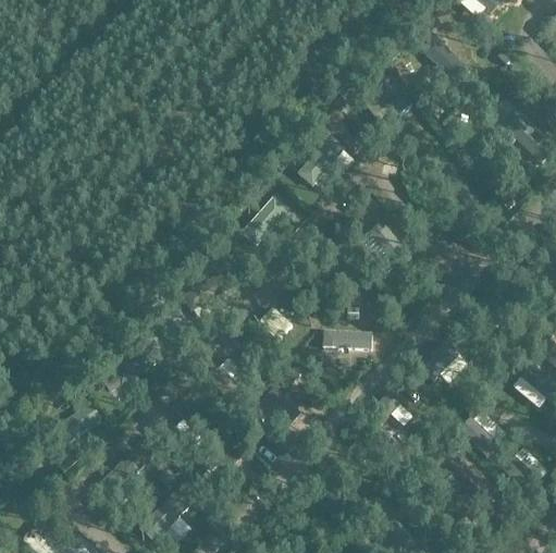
[(456,83),(470,69),(432,32),(418,46),(456,83)]
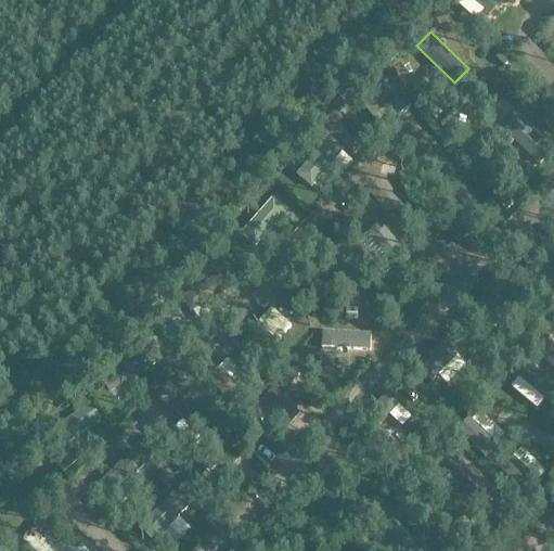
[(384,48),(390,58),(398,52),(390,43),(384,48)]
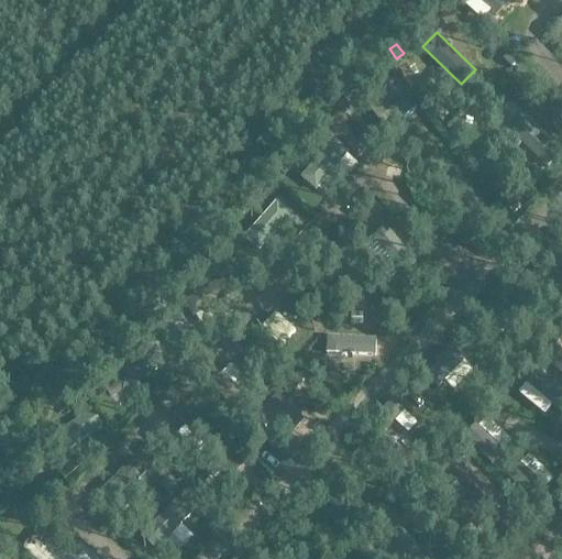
[(507,52),(502,56),(510,65),(516,59),(507,52)]
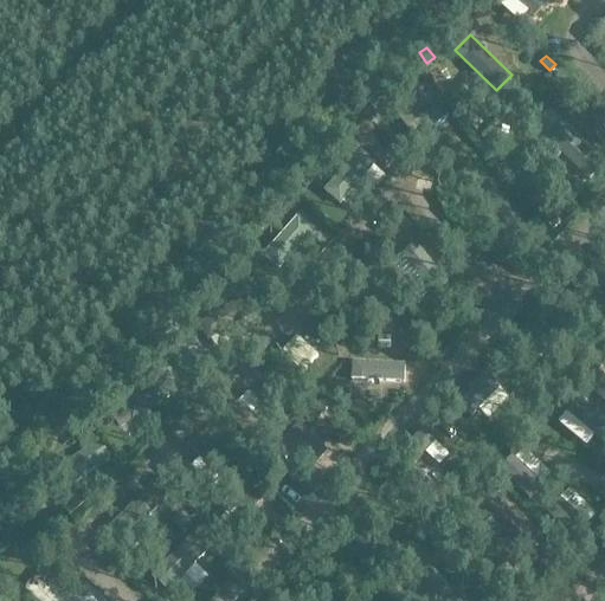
[(560,69),(554,75),(564,84),(568,78),(560,69)]
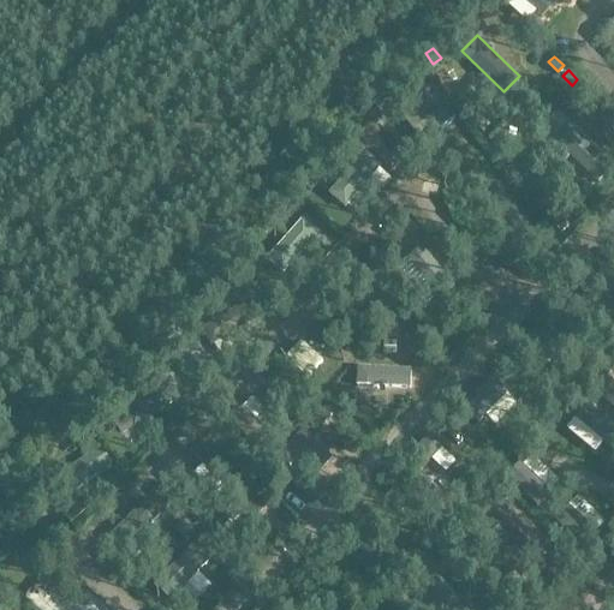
[(437,127),(454,114),(431,84),(399,108),(412,127),(428,115),(437,127)]
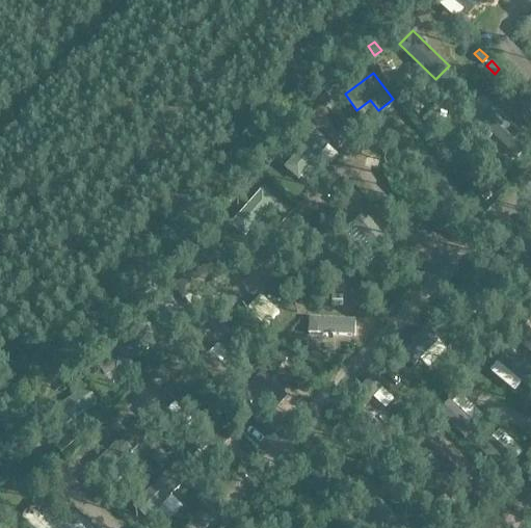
[(316,122),(326,112),(319,103),(308,113),(316,122)]
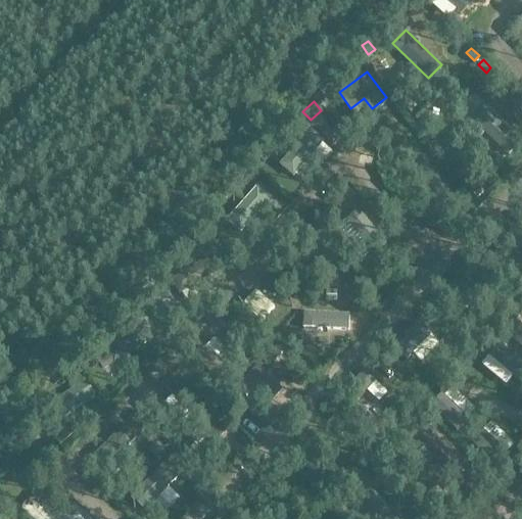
[(521,139),(482,101),(469,114),(508,152),(521,139)]
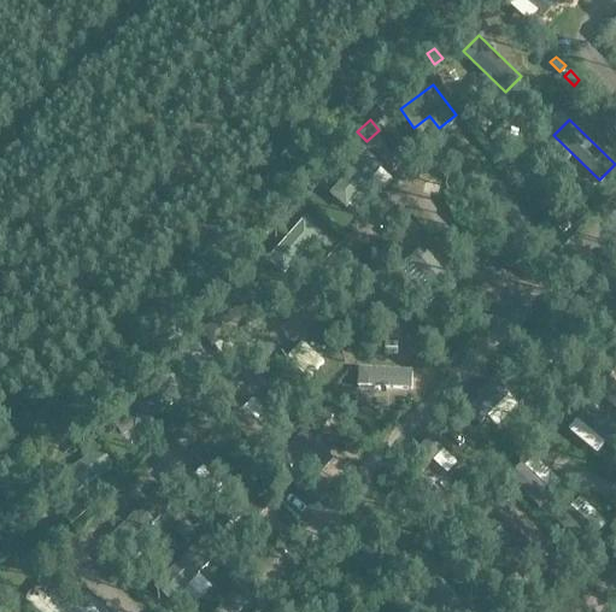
[(382,163),(365,148),(329,192),(346,206),(382,163)]
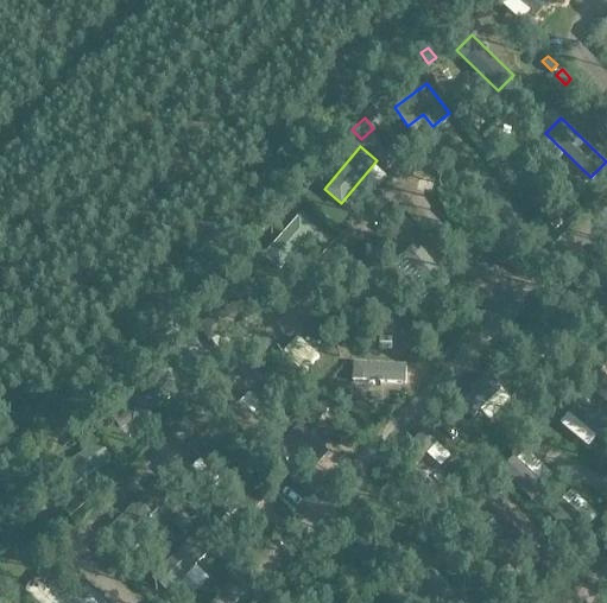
[(511,237),(528,224),(489,176),(473,190),(511,237)]
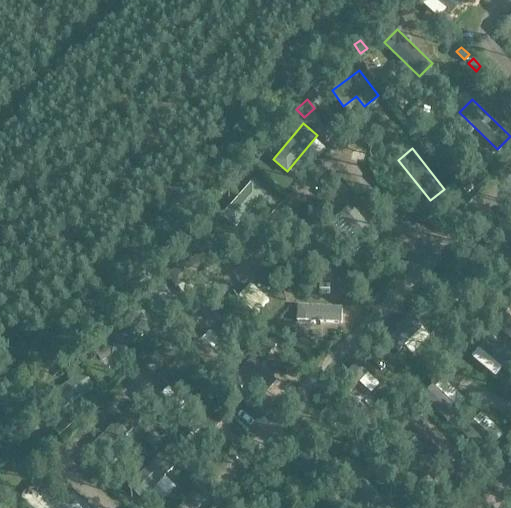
[(238,170),(245,176),(254,167),(247,160),(238,170)]
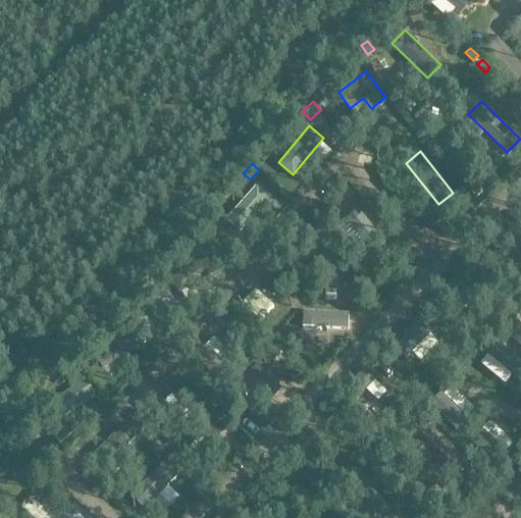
[(468,187),(475,196),(481,190),(475,182),(468,187)]
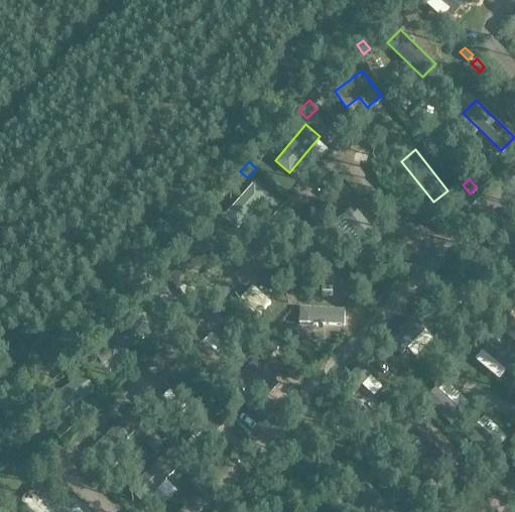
[(224,215),(237,227),(266,194),(253,181),(224,215)]
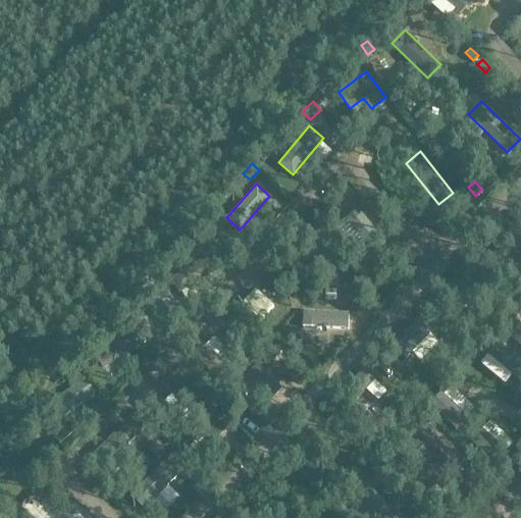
[(334,209),(330,203),(320,210),(325,216),(334,209)]
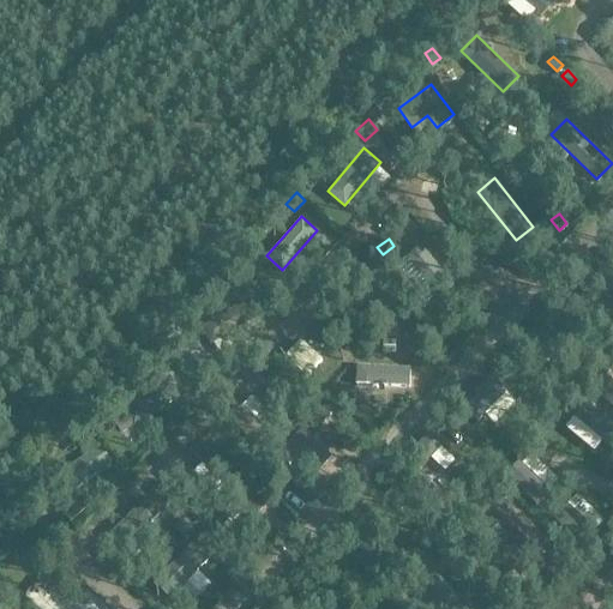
[(421,242),(406,254),(438,295),(454,283),(421,242)]
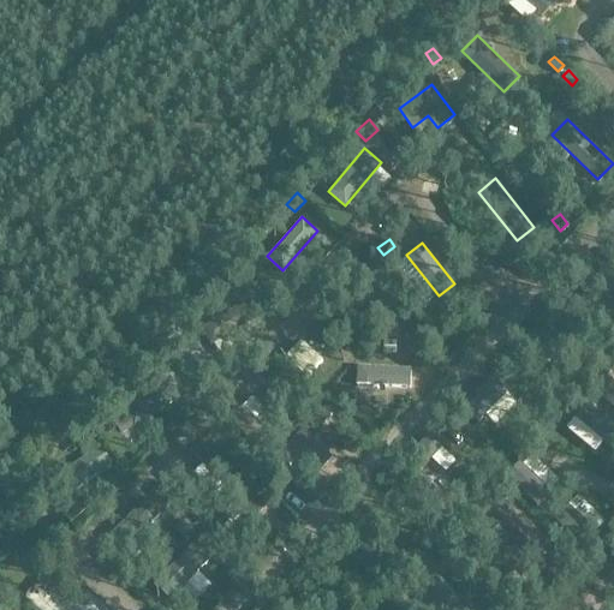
[(508,255),(504,264),(511,268),(516,258),(508,255)]
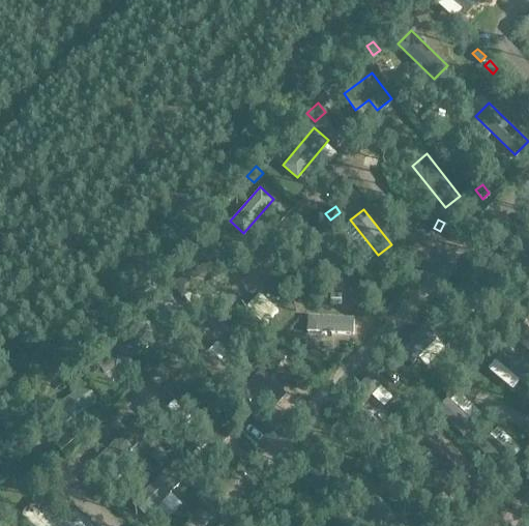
[(195,244),(203,238),(197,231),(188,238),(195,244)]
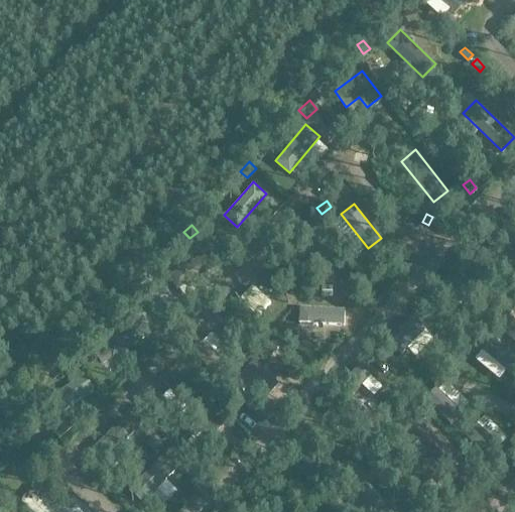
[(216,264),(208,250),(168,273),(176,287),(216,264)]
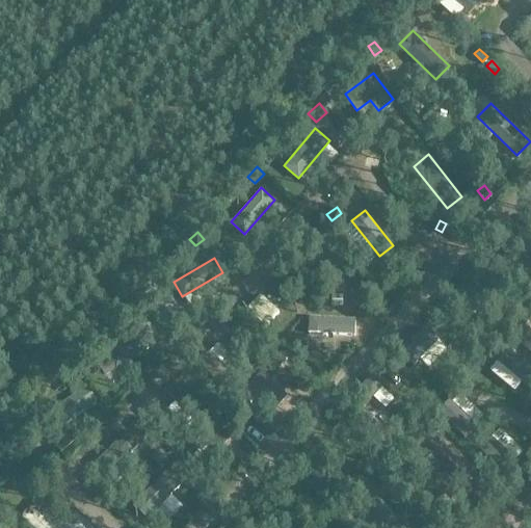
[(246,308),(265,324),(279,310),(260,293),(246,308)]
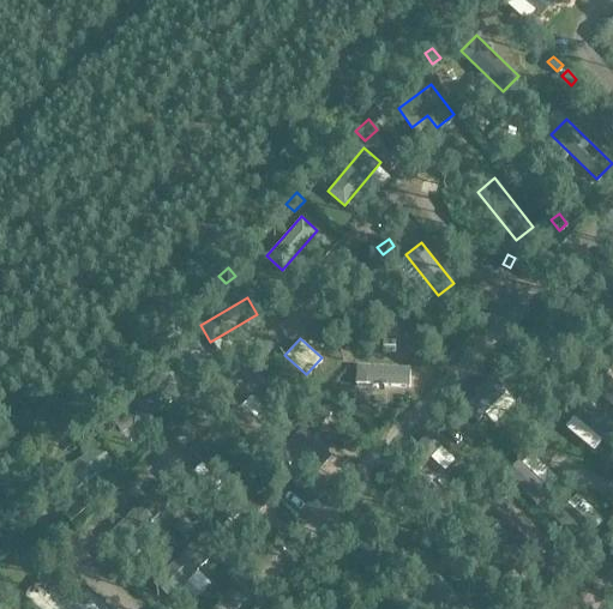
[(383,338),(383,350),(395,350),(395,338),(383,338)]
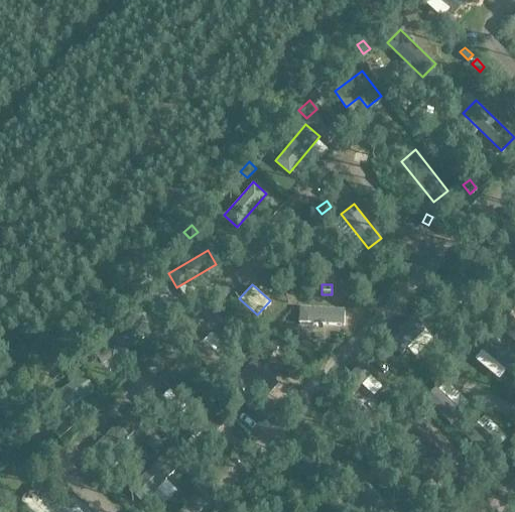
[(125,299),(133,306),(141,297),(133,290),(125,299)]
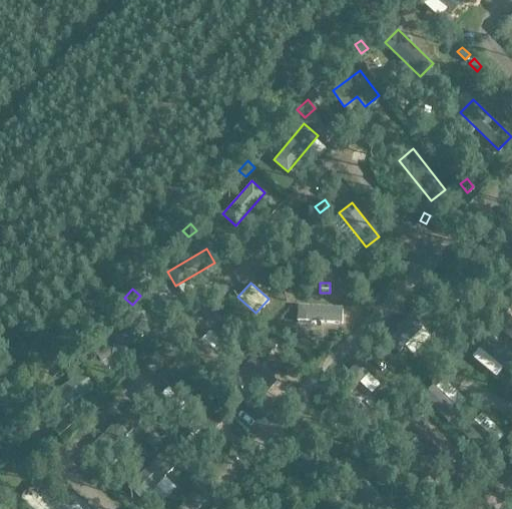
[(342,306),(298,305),(298,320),(342,321),(342,306)]
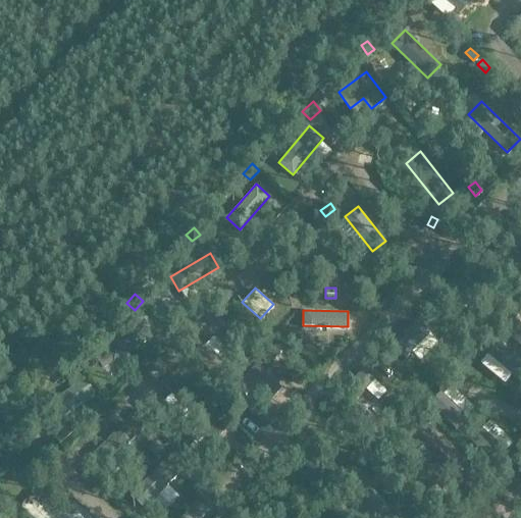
[(155,334),(144,317),(103,343),(113,360),(155,334)]
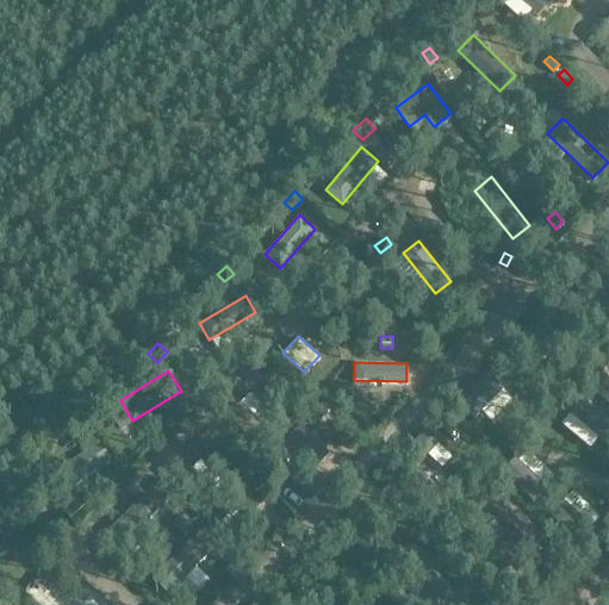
[(330,406),(323,399),(314,409),(322,416),(330,406)]
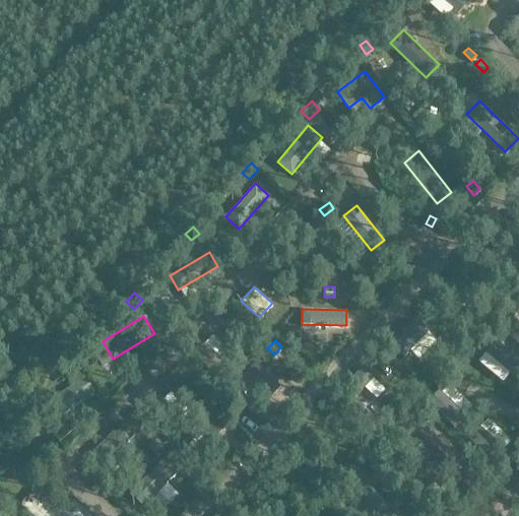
[(76,366),(71,362),(63,370),(69,375),(76,366)]
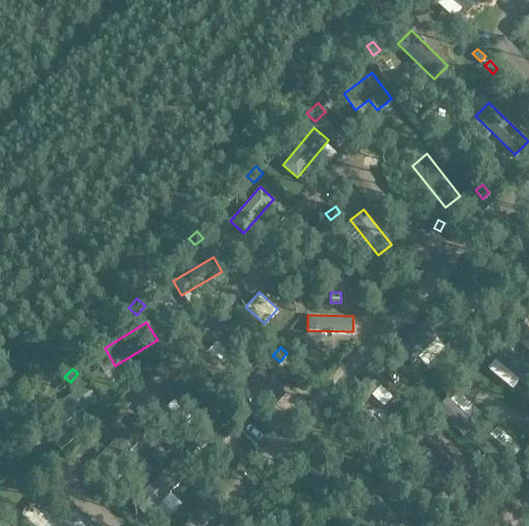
[(96,398),(86,382),(45,410),(55,426),(96,398)]
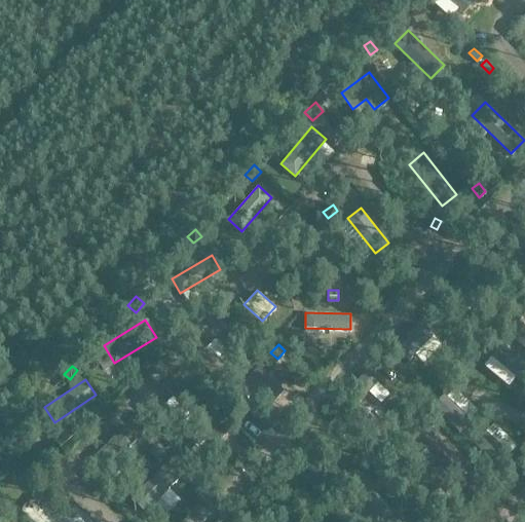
[(427,414),(422,418),(430,426),(435,421),(427,414)]
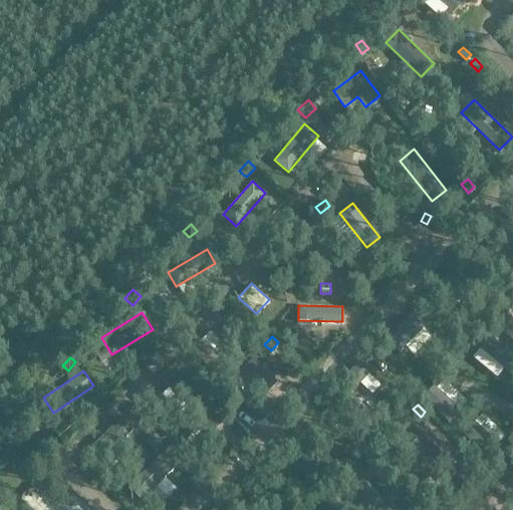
[(68,413),(59,419),(67,427),(74,421),(68,413)]
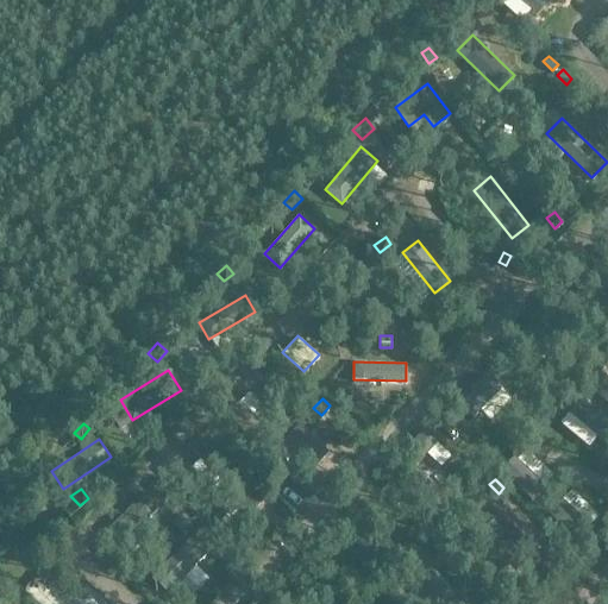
[(157,507),(143,492),(108,527),(121,542),(157,507)]
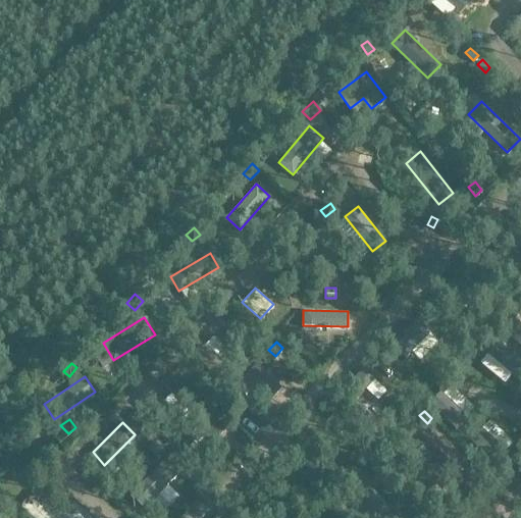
[(176,472),(164,460),(131,494),(144,506),(176,472)]
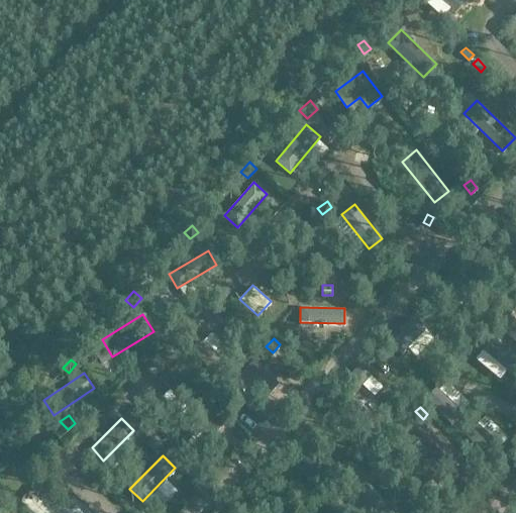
[(353,494),(358,499),(372,512),(398,512),(367,482),(353,494)]
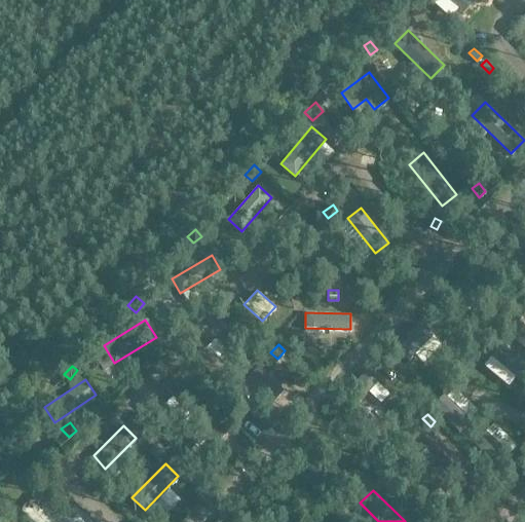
[(320,506),(314,500),(306,509),(312,514),(320,506)]
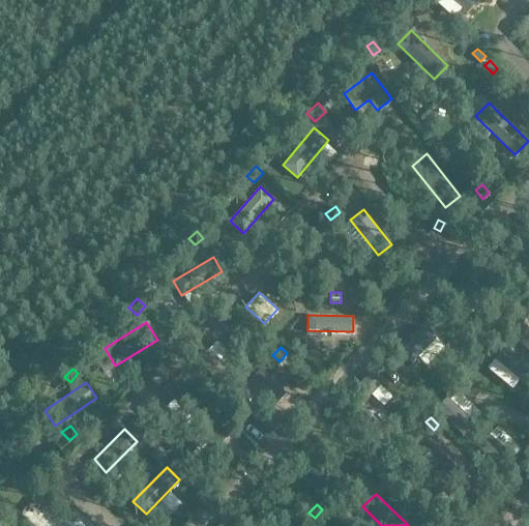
[(341,523),(349,516),(343,510),(335,518),(341,523)]
